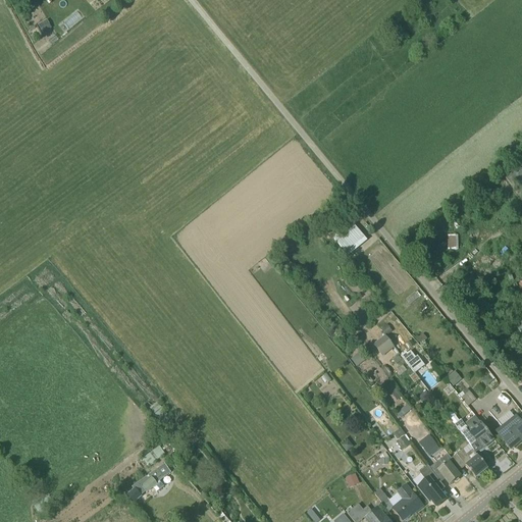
[(39,25),(43,34),(51,29),(46,21),(39,25)]
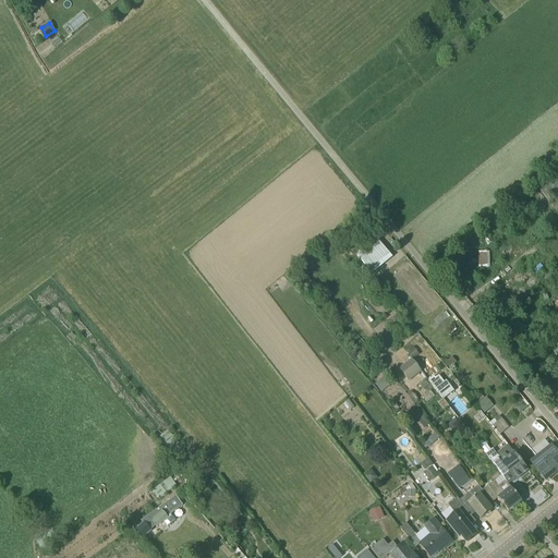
[(356,256),(371,274),(391,257),(377,240),(356,256)]
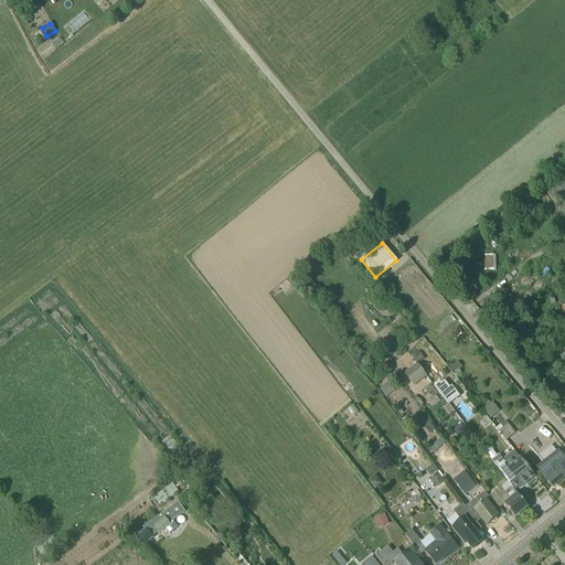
[(387,284),(382,288),(388,296),(394,291),(387,284)]
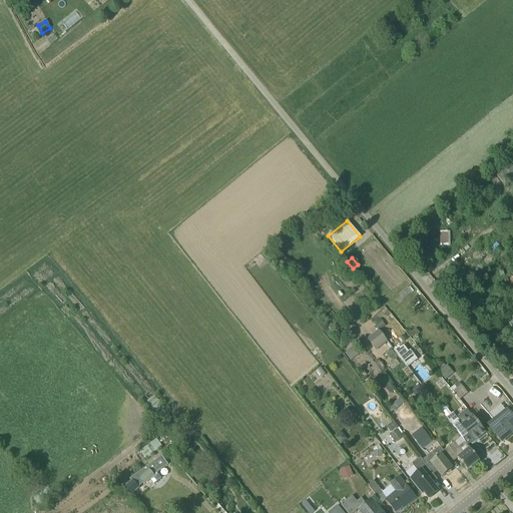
[(417,300),(411,304),(415,308),(420,304),(417,300)]
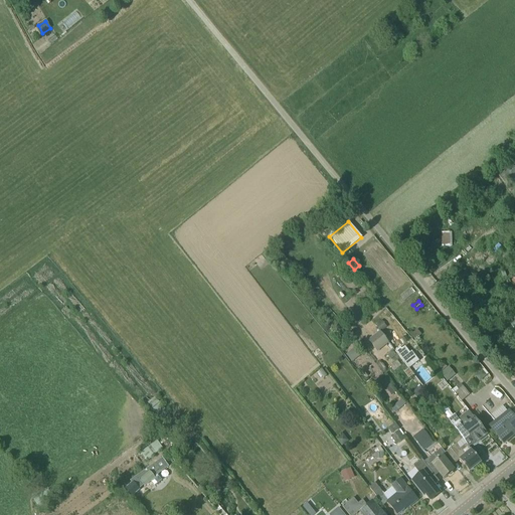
[(381,332),(386,328),(380,321),(375,326),(381,332)]
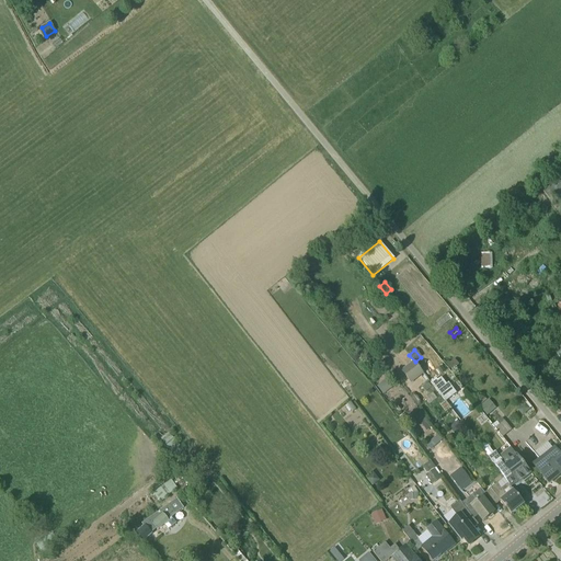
[(450,364),(447,366),(451,373),(459,366),(455,359),(450,364)]
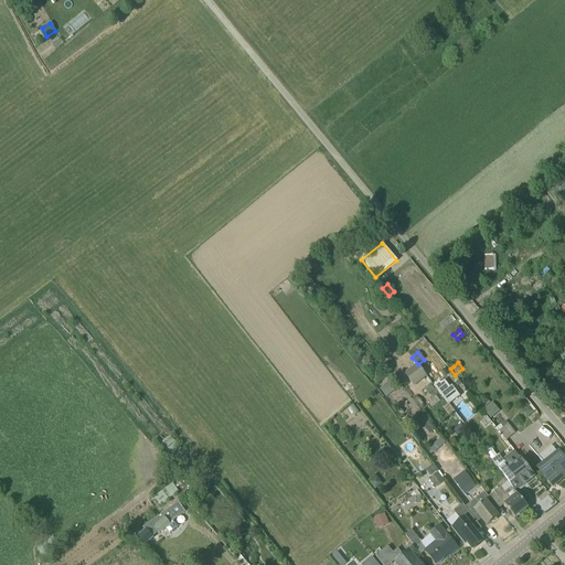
[(405,374),(414,386),(426,376),(417,365),(405,374)]
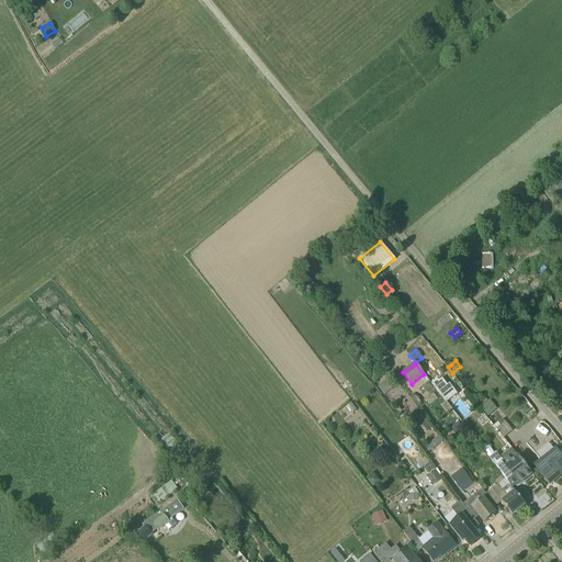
[(433,386),(447,404),(458,395),(449,384),(447,385),(442,379),(433,386)]
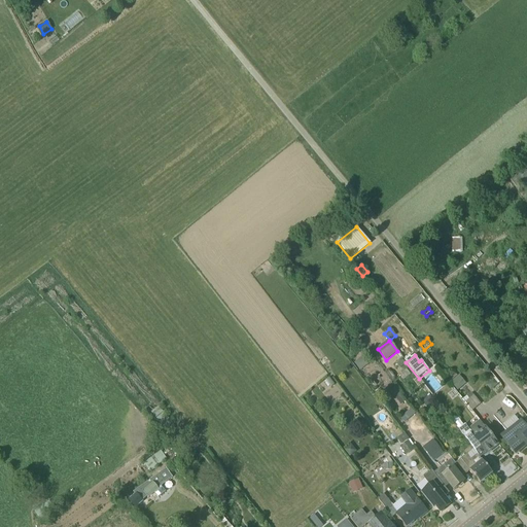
[(362,356),(354,363),(360,371),(369,364),(362,356)]
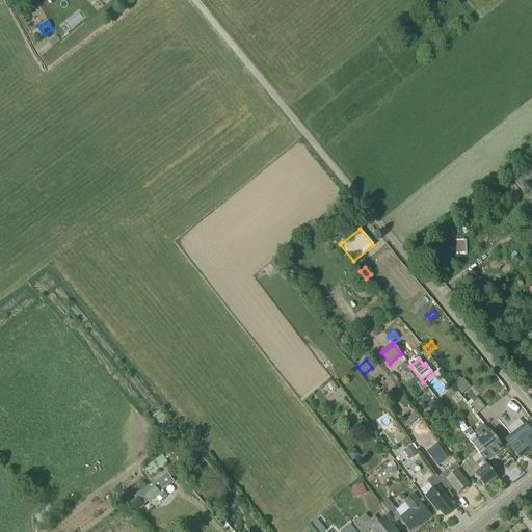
[(471,388),(463,379),(462,379),(456,384),(455,386),(462,394),(471,388)]
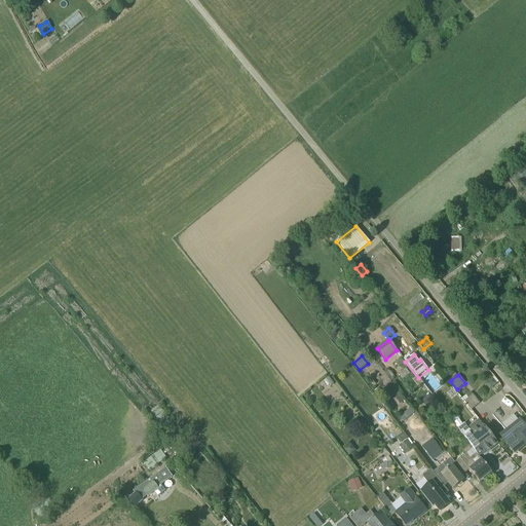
[(329,377),(326,380),(331,386),(334,383),(329,377)]
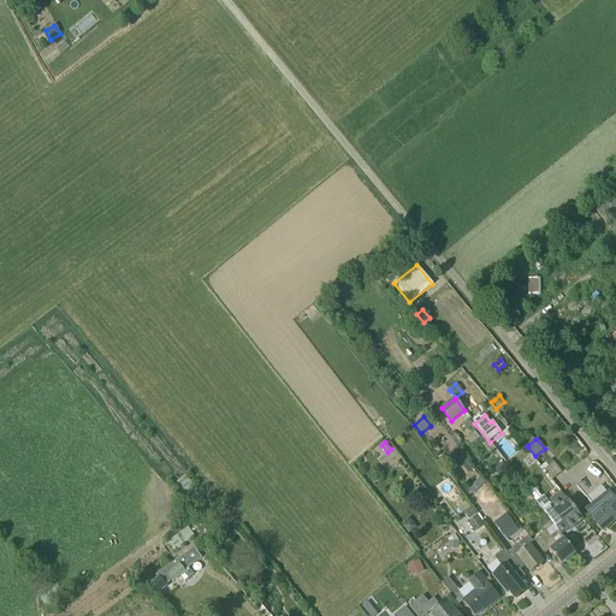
[(458,462),(460,461),(468,473),(474,469),(466,457),(463,454),(456,458),(458,462)]
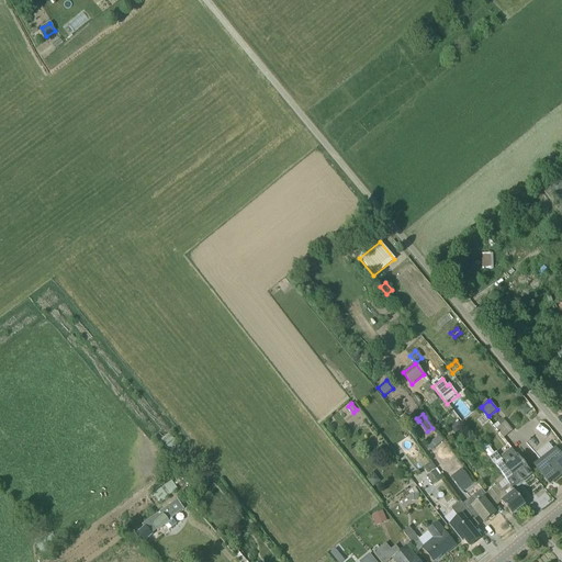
[(457,436),(464,429),(459,423),(451,428),(457,436)]
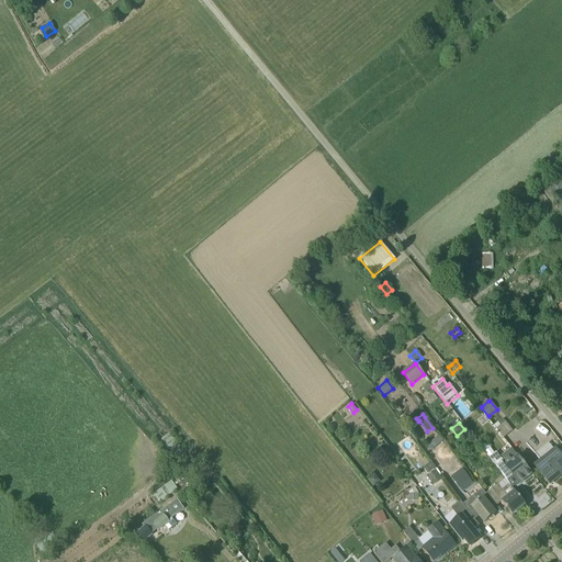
[(513,431),(506,423),(501,426),(499,427),(496,429),(504,438),(513,431)]
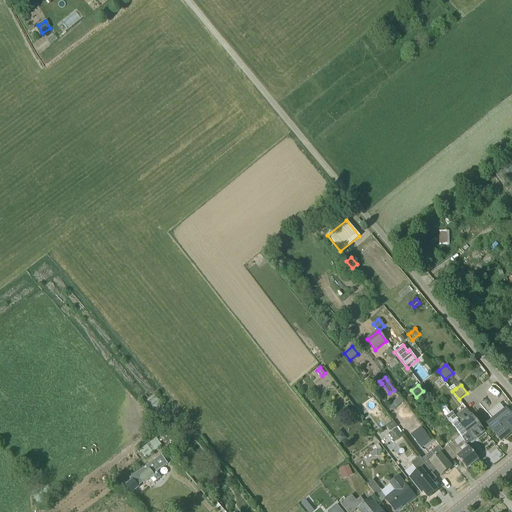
[(162,415),(165,418),(170,414),(154,395),(147,401),(160,417),(162,415)]
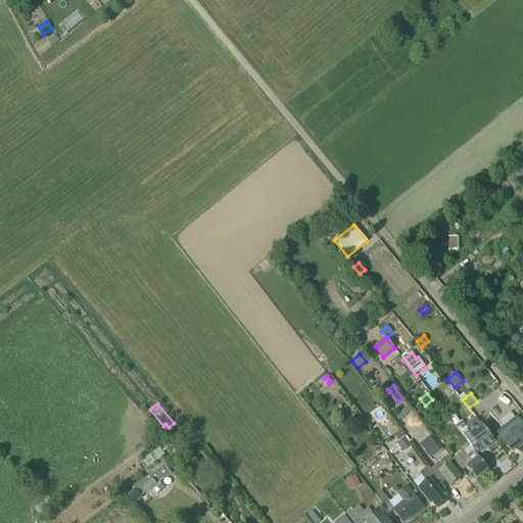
[(397,415),(401,420),(413,411),(409,406),(397,415)]
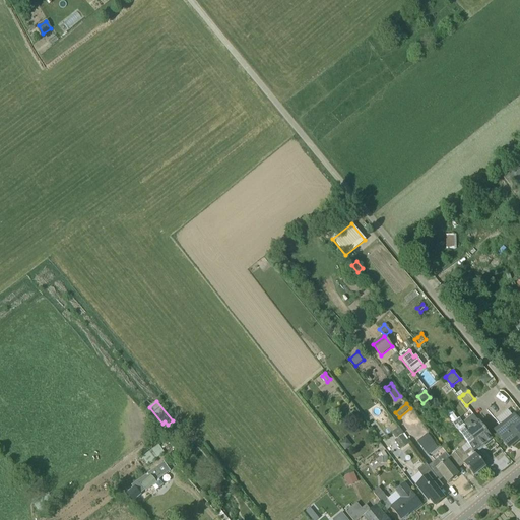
[(508,410),(496,419),(500,425),(512,415),(508,410)]
